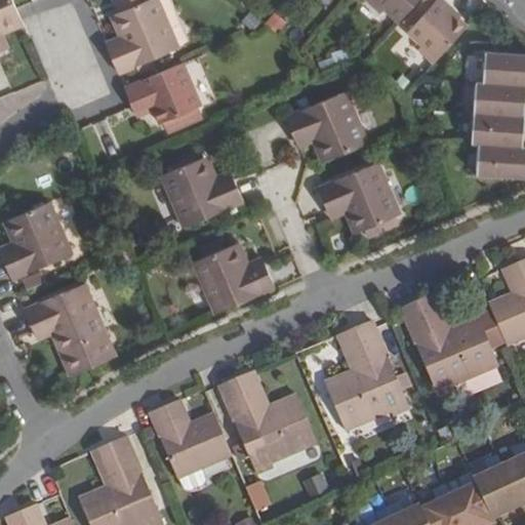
[(0,0),(0,52),(1,52),(0,51),(0,31),(22,22),(16,10),(11,0),(0,0)]
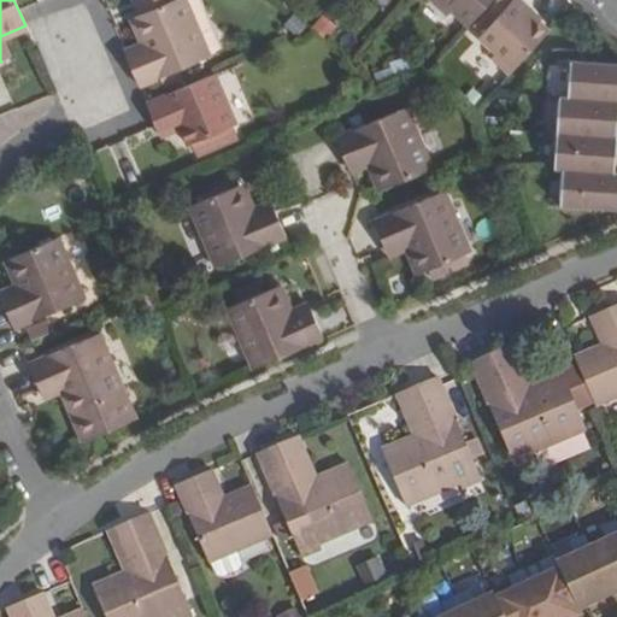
[(174,0),(139,15),(135,17),(150,52),(129,62),(140,87),(210,56),(186,0),(174,0)]
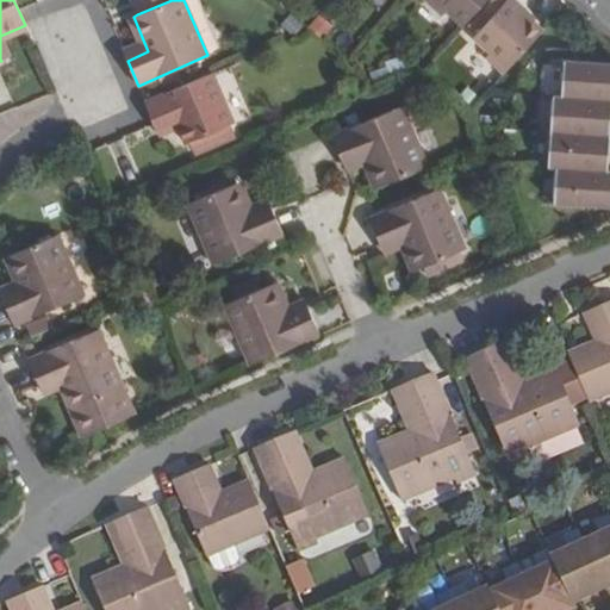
[(130,0),(137,14),(172,0),(130,0)]
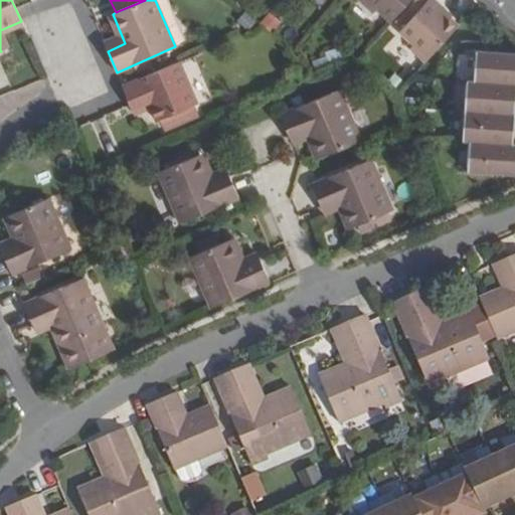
[(373,13),(376,10),(391,23),(410,0),(358,0),(359,0),(373,13)]
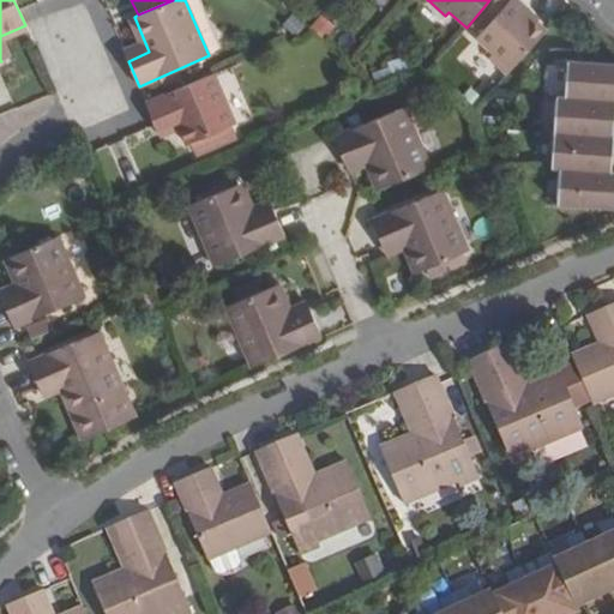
[(494,53),(489,58),(507,74),(547,30),(535,19),(522,8),(525,4),(521,0),(511,0),(477,37),(494,53)]
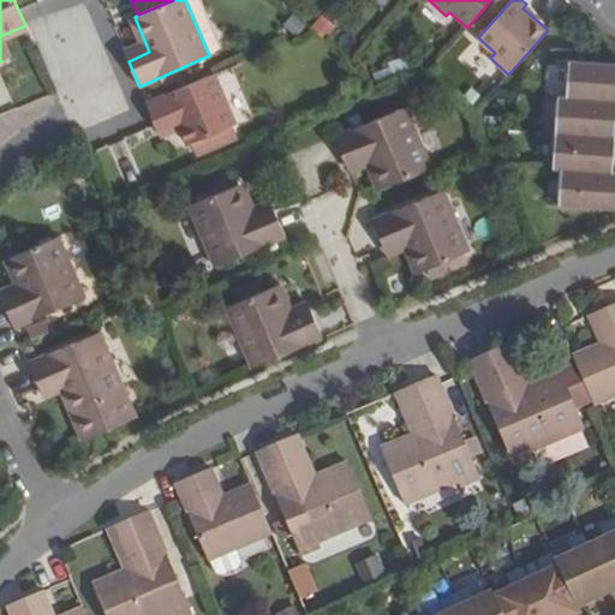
[(526,4),(523,9),(536,19),(539,15),(526,4)]
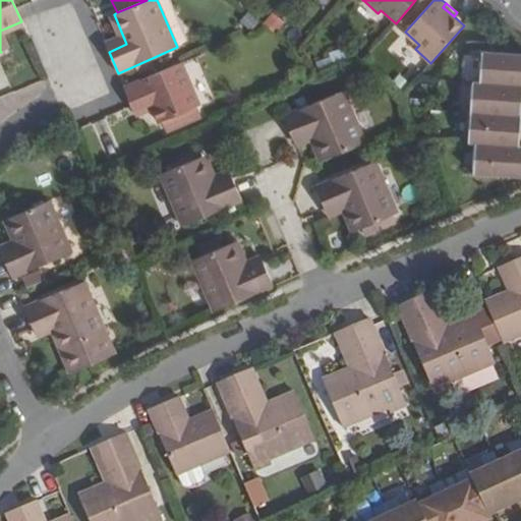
[(273,12),(264,23),(276,34),(285,22),(273,12)]
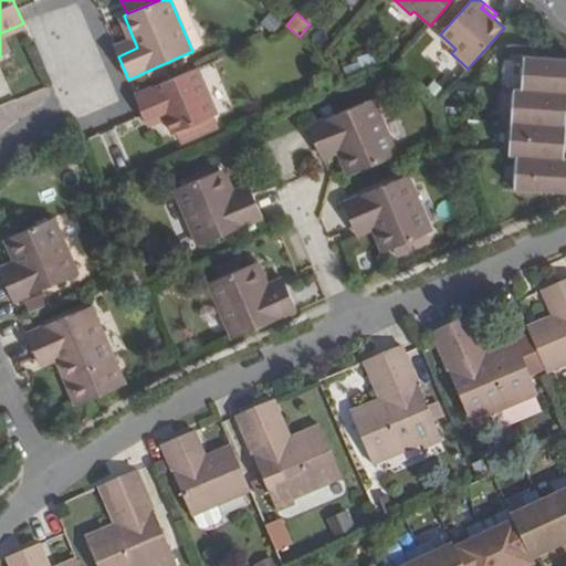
[(126,39),(113,45),(118,56),(137,48),(124,16),(117,19),(126,39)]
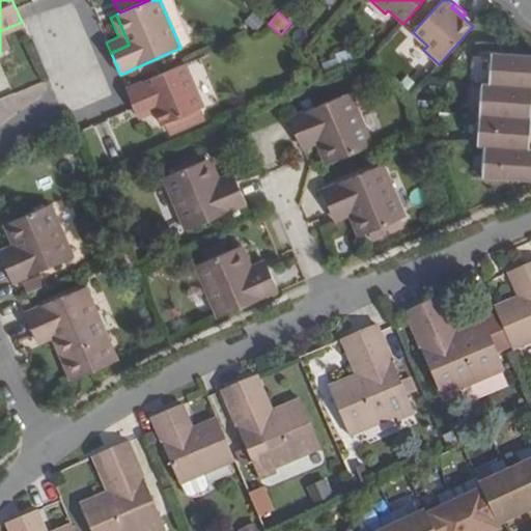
[(0,31),(0,52),(1,53),(11,49),(6,36),(24,28),(23,25),(22,22),(0,31)]
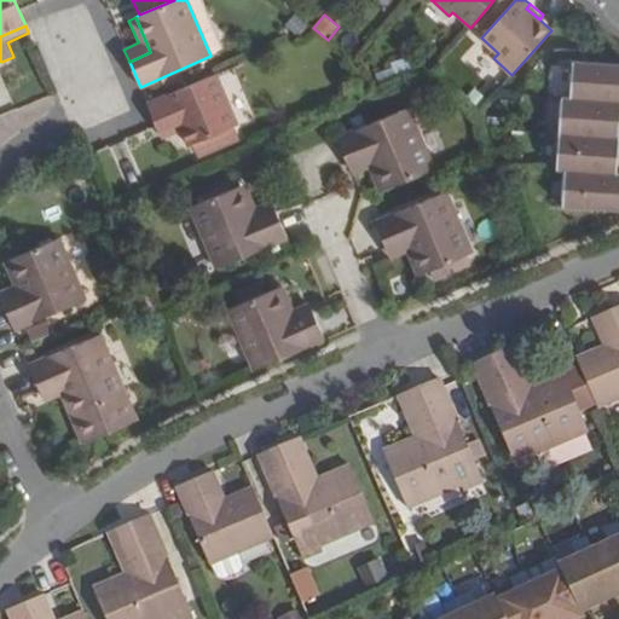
[(618,64),(573,61),(571,97),(618,100),(618,64)]
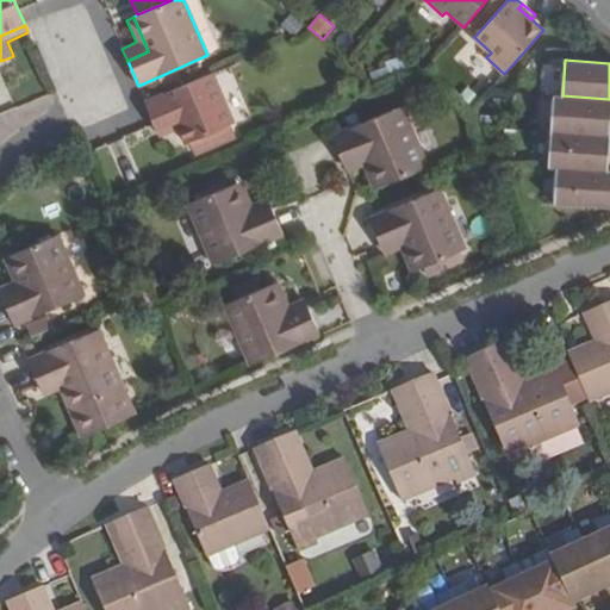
[(213,74),(145,103),(154,124),(155,126),(176,118),(181,129),(187,143),(234,123),(213,74)]
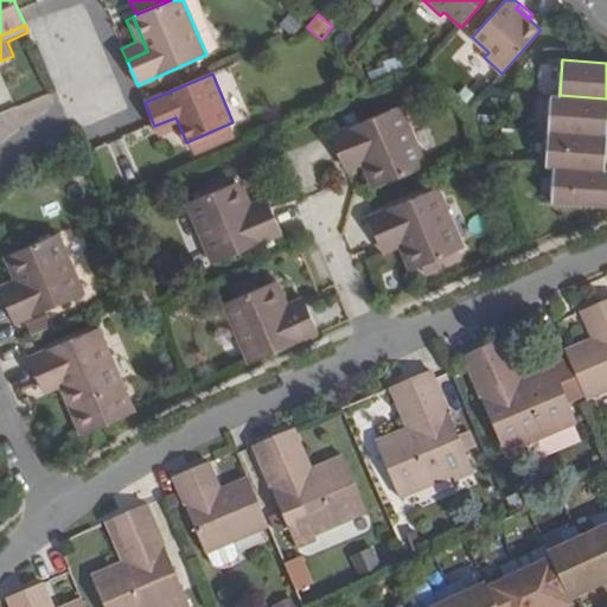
[(606,98),(560,95),(550,95),(549,131),(596,134),(596,119),(606,119),(606,98)]
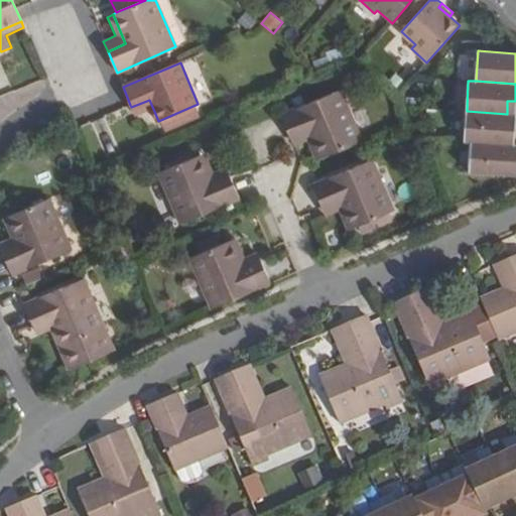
[(303,131),(307,129),(319,158),(362,140),(340,90),(280,115),(290,137),(303,131)]
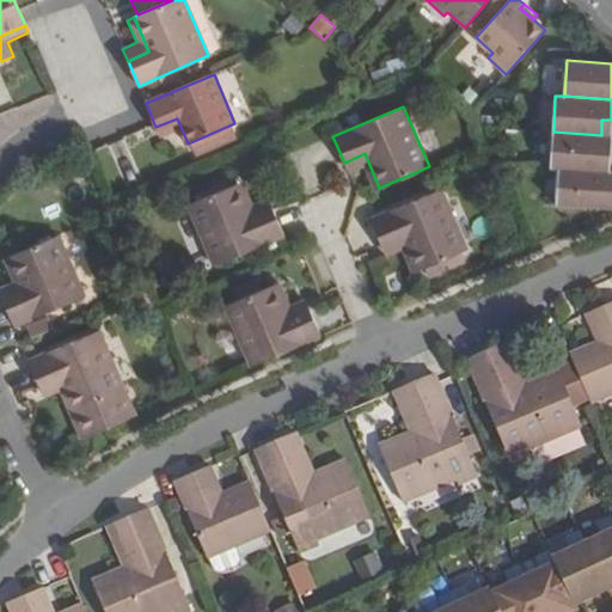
[(177,118),(155,127),(160,138),(182,129),(177,118)]
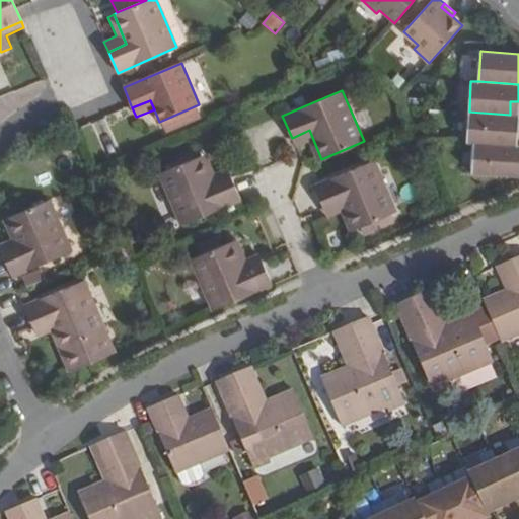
[(518,101),(510,101),(510,115),(518,115),(518,101)]
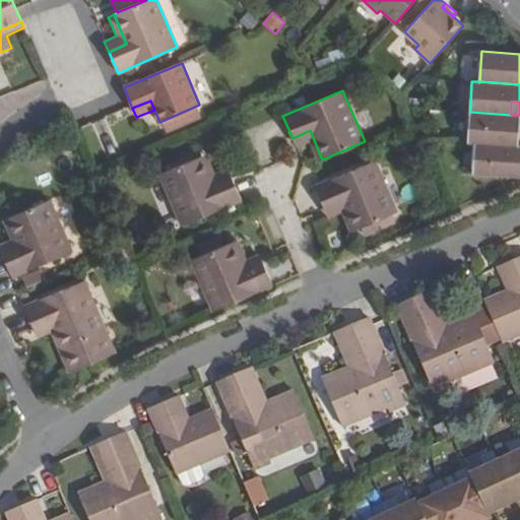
[(511,115),(470,112),(468,142),(474,143),(518,145),(519,128),(510,127),(511,115)]
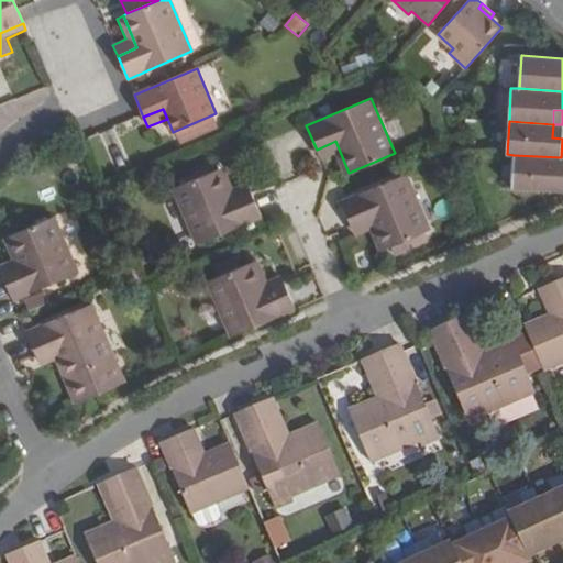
[(562,129),(562,124),(553,124),(552,138),(562,139),(562,129)]
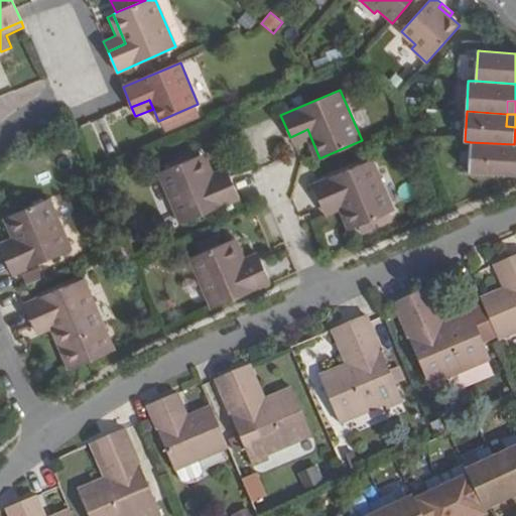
[(303,131),(290,137),(294,147),(306,142),(314,161),(319,158),(307,129),(303,131)]
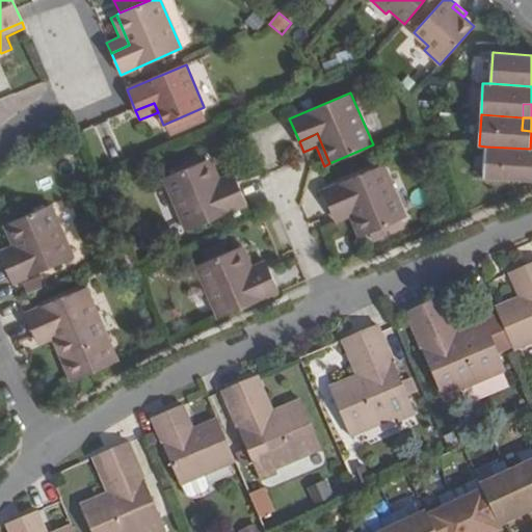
[(485,147),(483,176),(526,180),(527,165),(531,166),(531,149),(530,149),(485,147)]
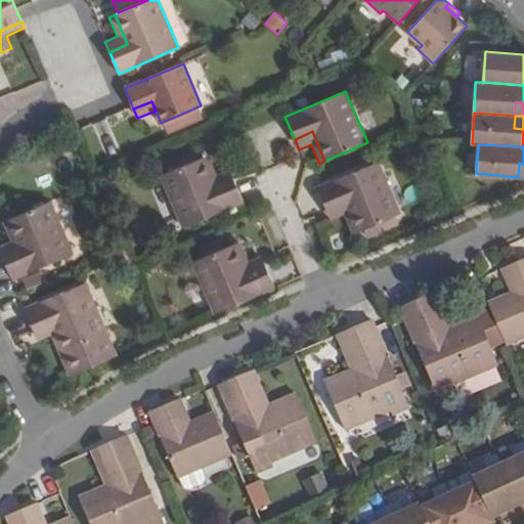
[(178,156),(182,166),(198,161),(192,149),(178,156)]
